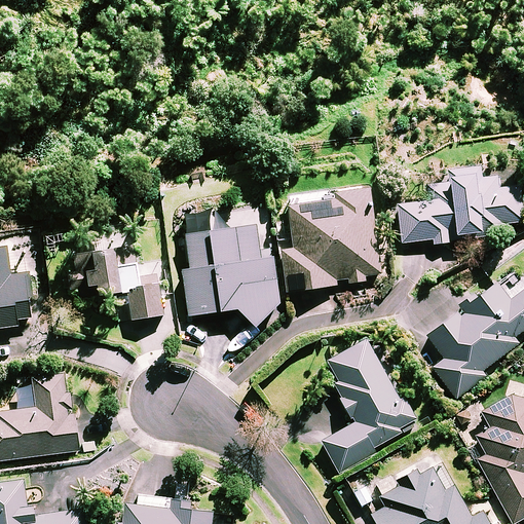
[(479,179),(478,169),(447,173),(448,183),(425,186),(427,200),(397,204),(402,244),(432,239),(432,244),(455,240),(455,233),(482,230),(482,234),(501,232),(501,225),(522,222),(518,186),(497,189),(496,177),(479,179)]
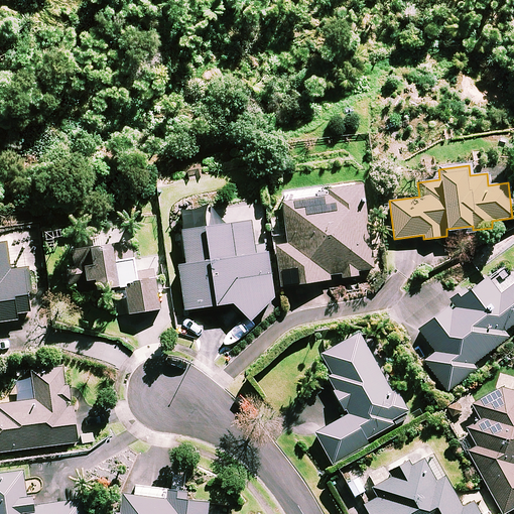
[(339,278),(358,276),(357,270),(371,268),(361,184),(327,188),(326,185),(281,191),(287,242),(275,243),(280,285),(329,279),(329,273),(338,272),(339,278)]
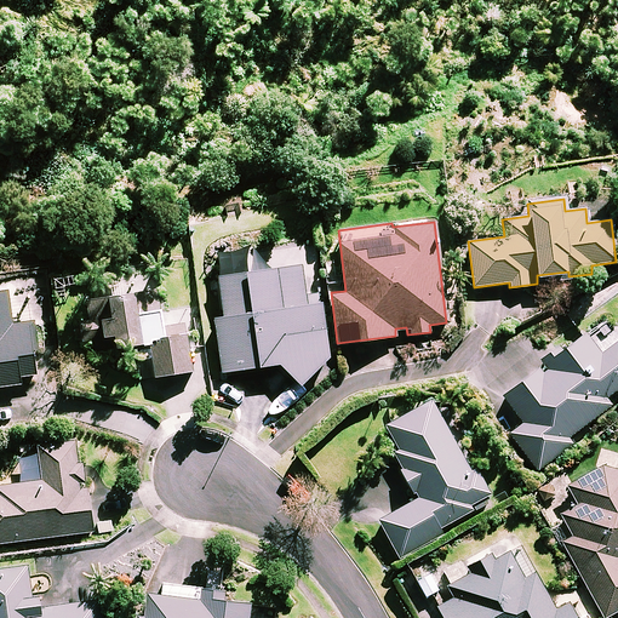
[(326,359),(318,293),(313,249),(258,256),(257,249),(216,253),(223,316),(215,318),(221,372),(280,365),(299,384),(326,359)]
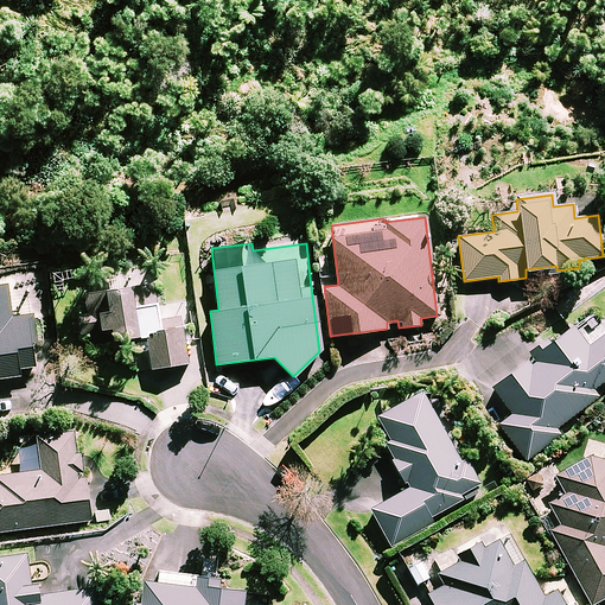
[(75,312),(78,336),(89,335),(90,343),(103,342),(101,331),(112,329),(114,339),(146,335),(152,369),(188,364),(180,317),(158,320),(152,275),(100,284),(82,286),(86,310),(75,312)]
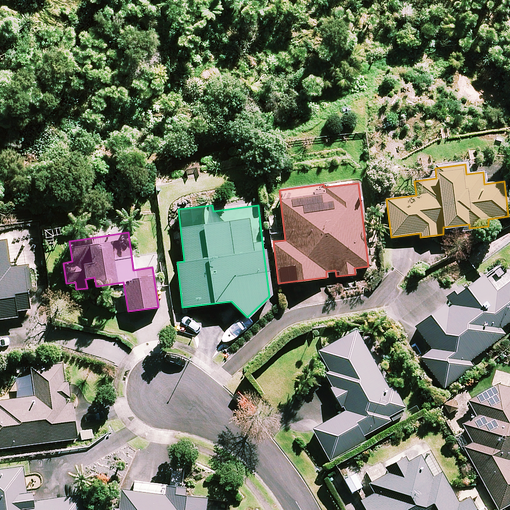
[(0,319),(16,318),(15,311),(30,309),(25,270),(24,263),(6,265),(3,239),(0,240),(0,319)]
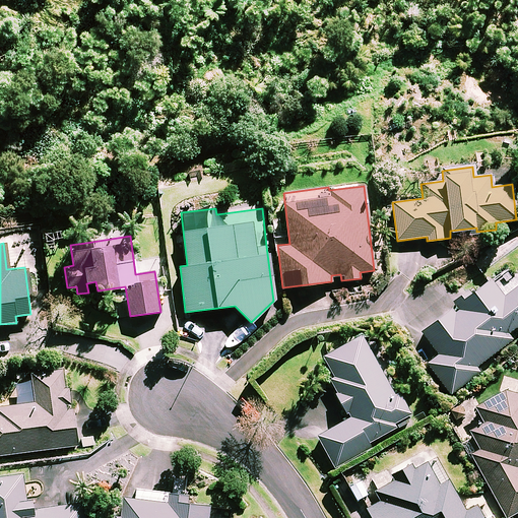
[(517,282),(503,295),(491,278),(419,331),(438,354),(427,364),(450,395),(478,373),(474,368),(511,340),(506,334),(517,324),(517,282)]
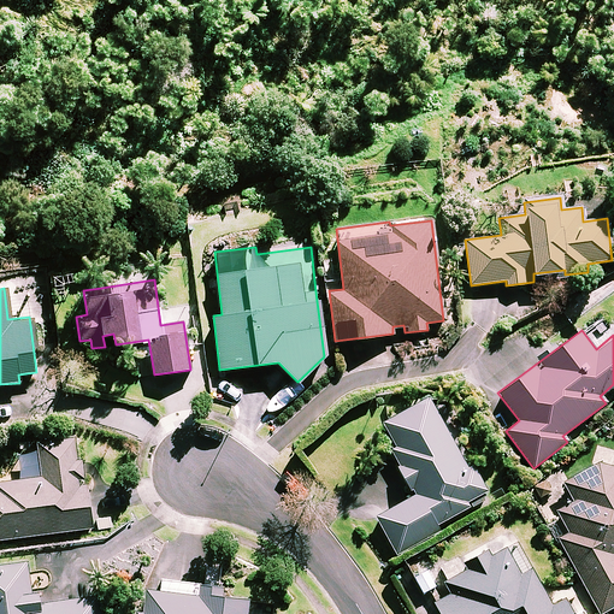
[(436,526),(493,495),(476,466),(467,471),(466,468),(427,399),(382,424),(395,448),(389,450),(414,496),(375,518),(395,555),(438,531),(436,526)]
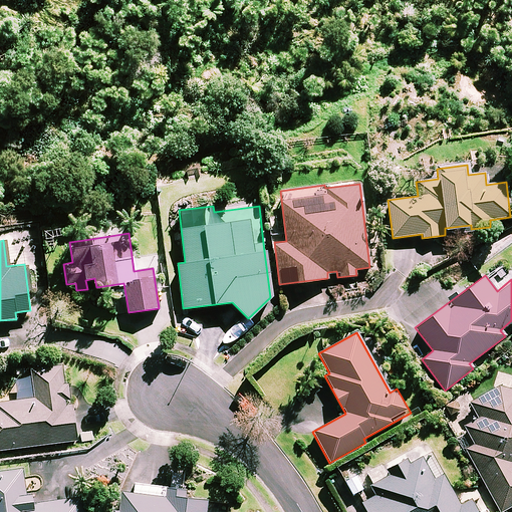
[(15,377),(18,399),(0,401),(0,451),(77,442),(72,405),(66,406),(61,365),(31,368),(31,375),(15,377)]
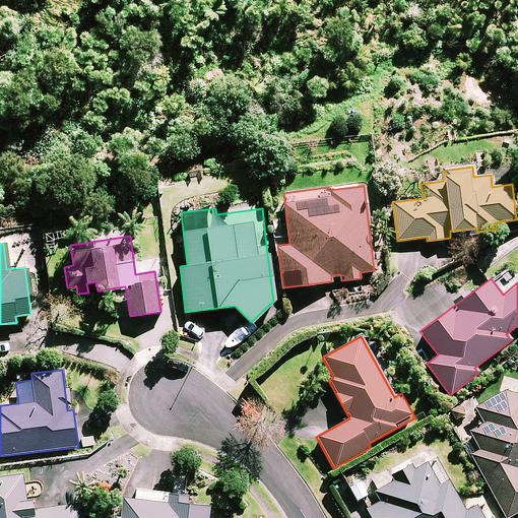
[(517,398),(511,386),(473,407),(481,422),(468,430),(479,449),(470,454),(506,517),(508,517),(517,511),(517,398)]
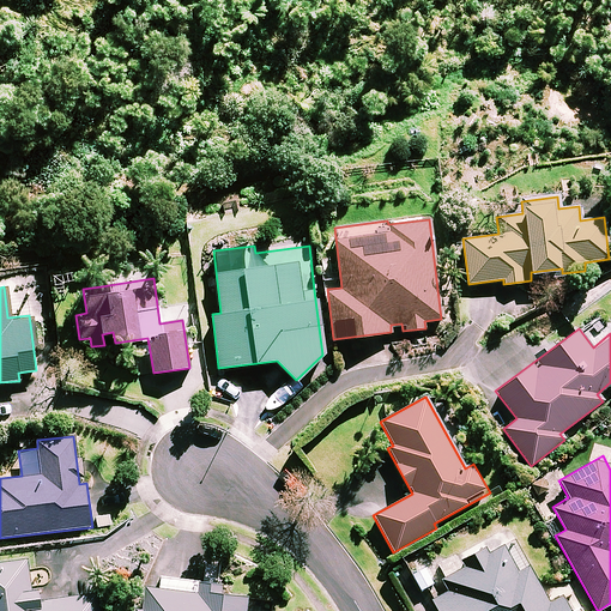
[(428,587),(434,598),(429,600),(435,610),(570,610),(562,594),(546,604),(510,539),(488,552),(483,545),(458,560),(463,568),(428,587)]
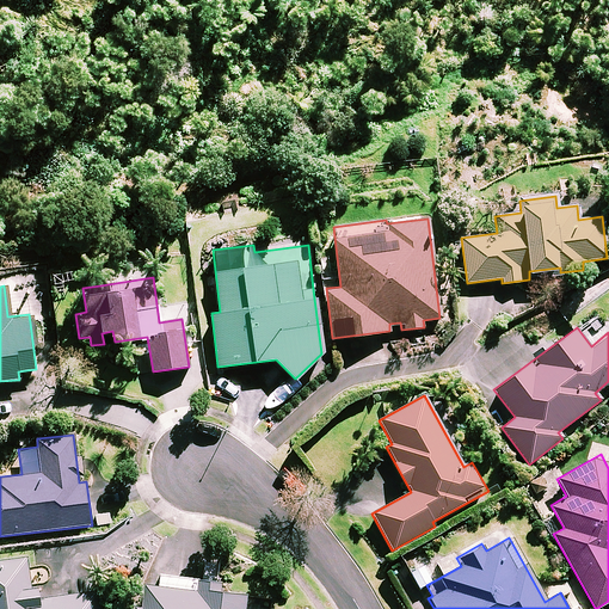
[(30,591),(25,559),(0,561),(0,608),(98,608),(96,592),(42,600),(40,589),(30,591)]
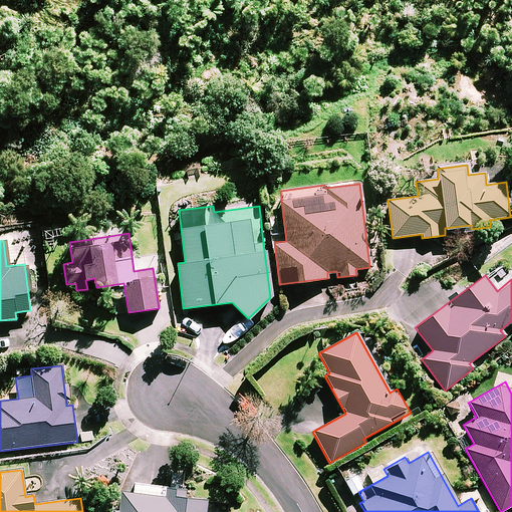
[(165,495),(122,491),(120,511),(112,510),(112,511),(204,511),(206,499),(185,497),(186,488),(166,486),(165,495)]
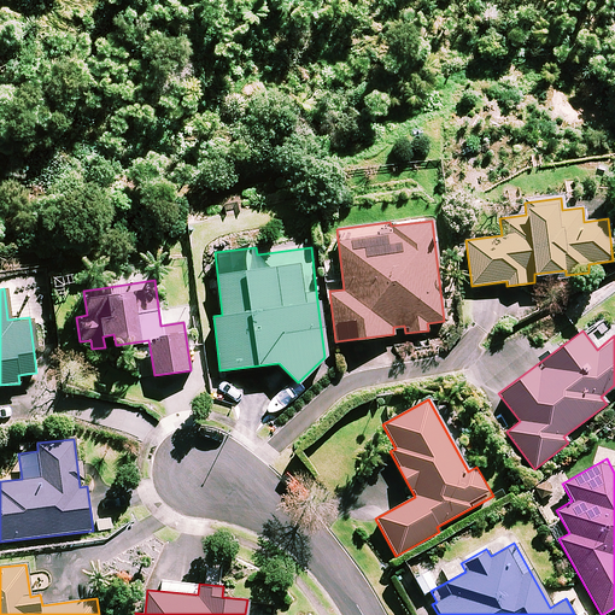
All buildings are outlined.
